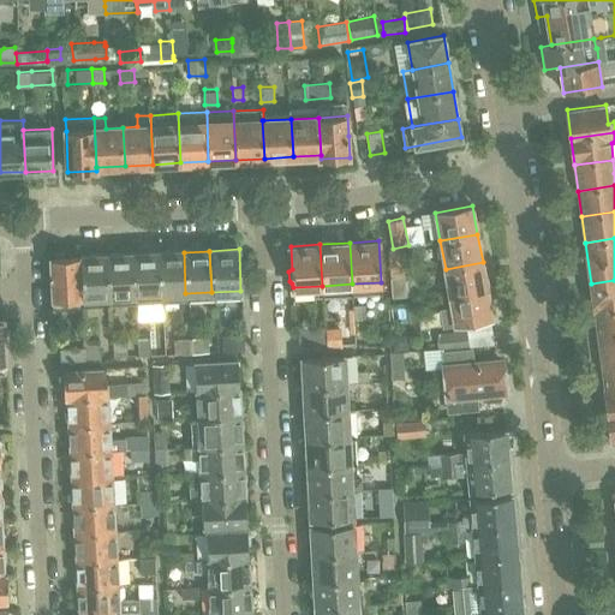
[(184,252),(156,254),(159,294),(185,293),(184,252)]
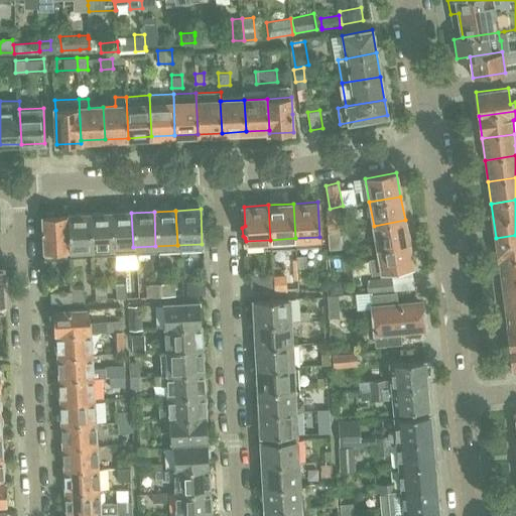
[(131,213),(110,214),(112,249),(133,247),(131,213)]
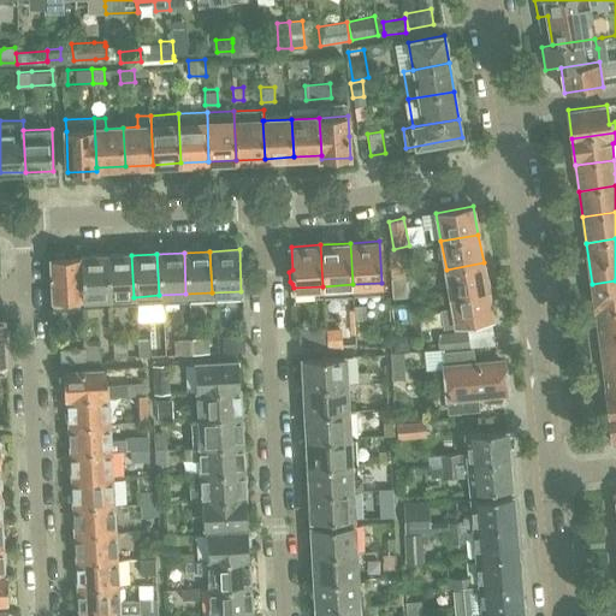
[(131,255),(105,256),(107,298),(134,297),(131,255)]
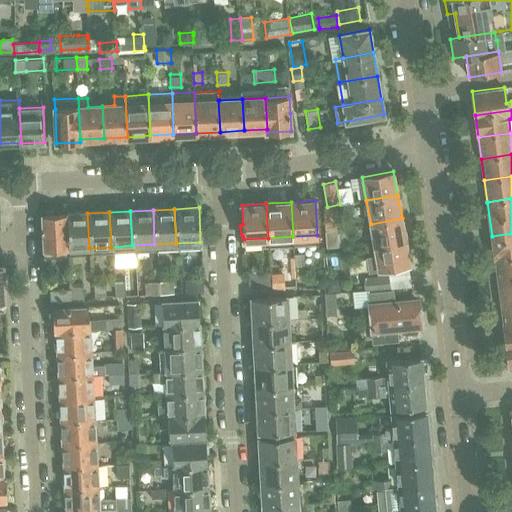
[(87,213),(65,214),(67,249),(89,248),(87,213)]
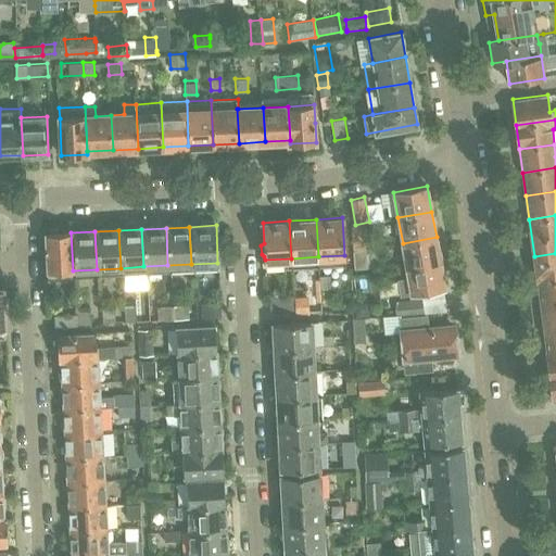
[(71,232),(43,235),(45,254),(42,256),(42,266),(46,268),(46,272),(73,270),(71,232)]
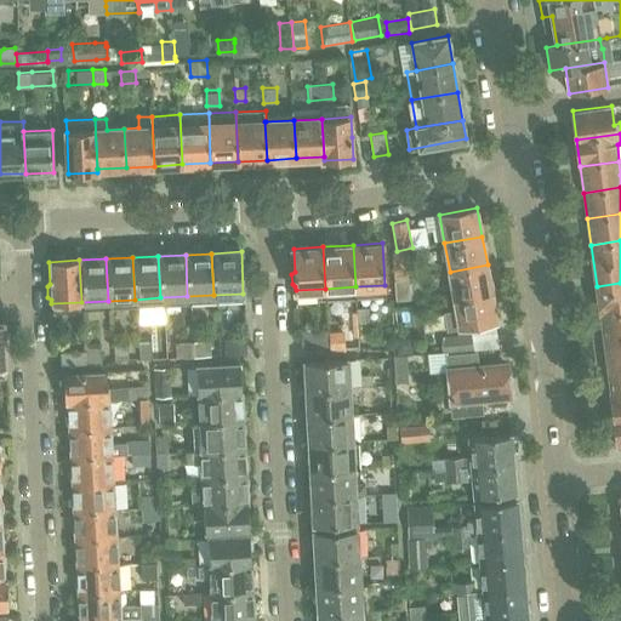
[(488,265),(450,272),(455,300),(493,292),(488,265)]
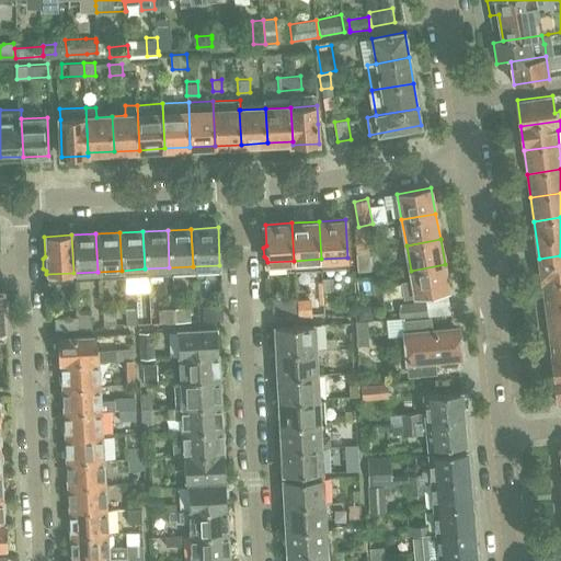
[(356,252),(370,251),(369,241),(356,242),(356,252)]
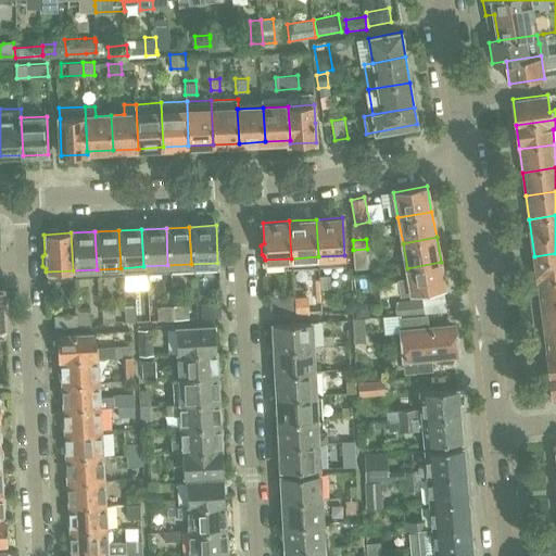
[(367,249),(353,250),(355,268),(368,267),(367,249)]
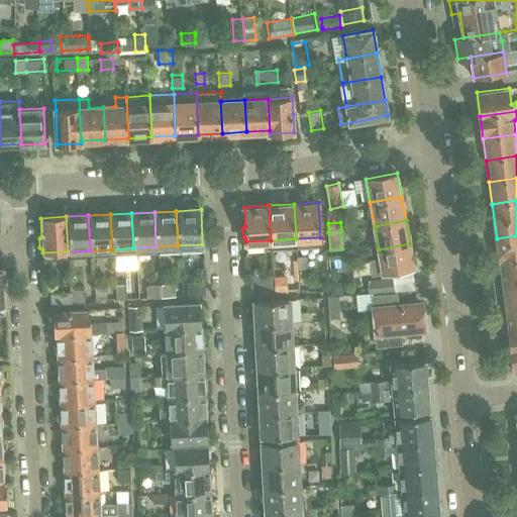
[(516,235),(497,238),(500,262),(516,259),(516,235)]
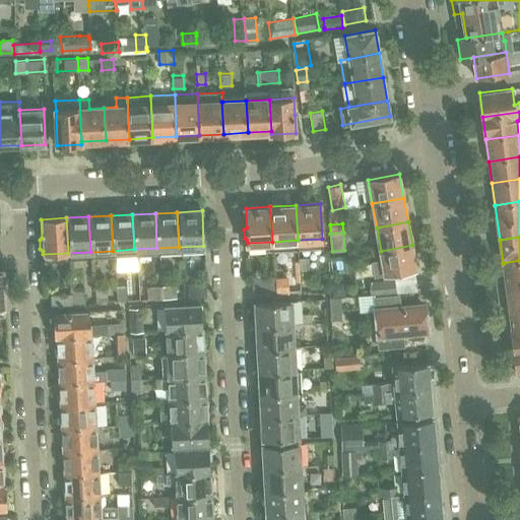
[(395,279),(397,293),(400,293),(418,289),(415,269),(416,268),(412,245),(381,251),(382,259),(373,261),(376,276),(385,274),(395,272),(395,279)]
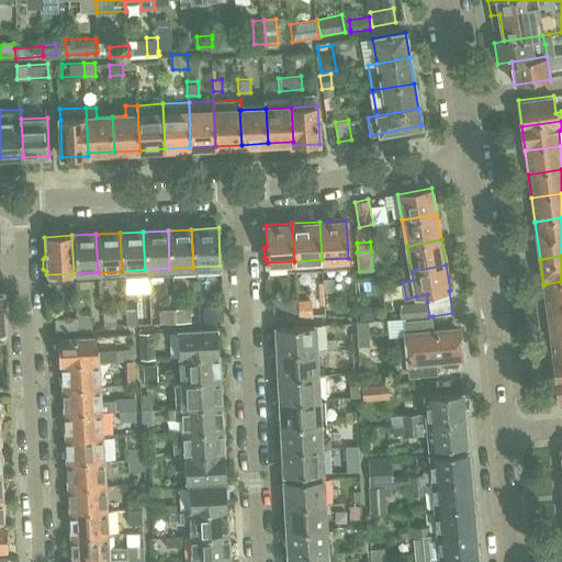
[(136,277),(137,294),(157,292),(155,276),(136,277)]
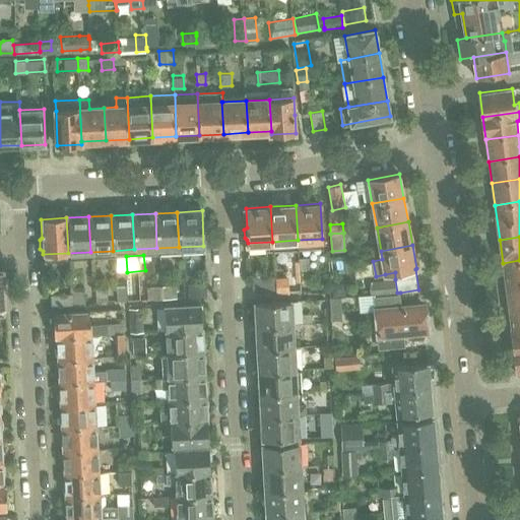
[(309,255),(299,255),(299,269),(309,268),(309,255)]
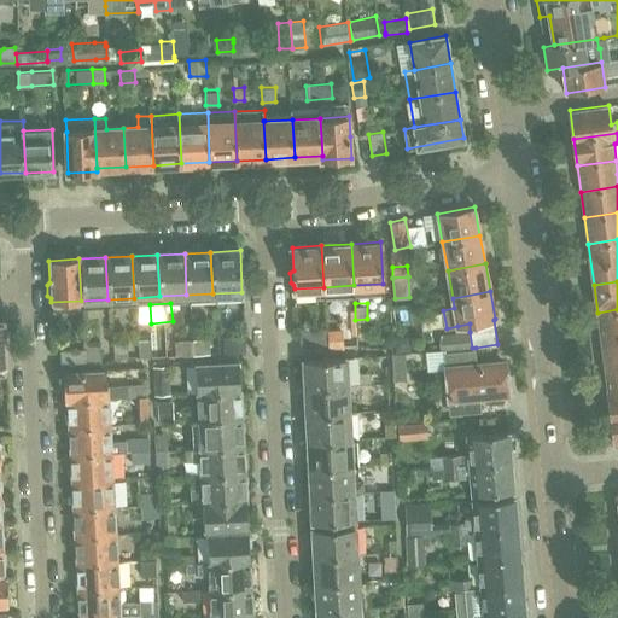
[(617,309),(598,313),(601,339),(617,336),(617,309)]
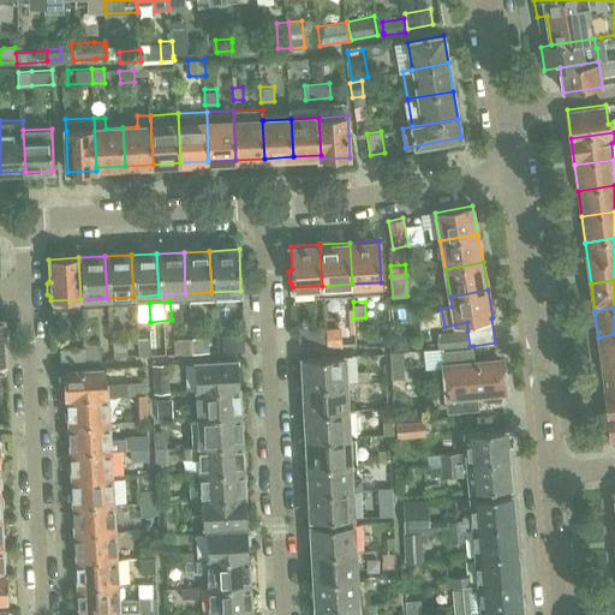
[(324,327),(324,326),(298,327),(299,338),(299,346),(326,345),(326,340),(324,327)]
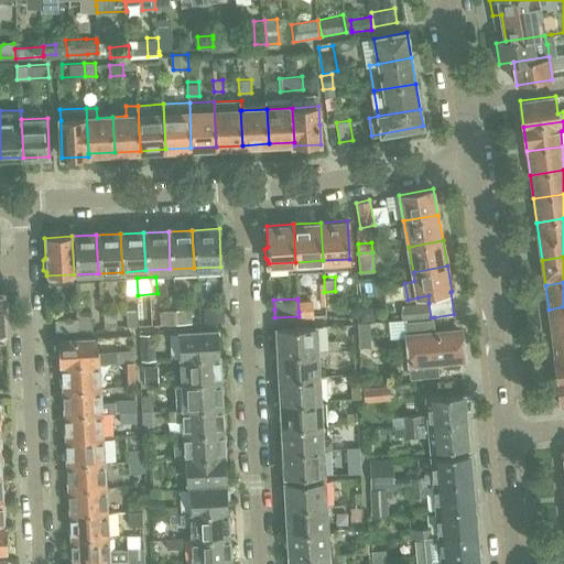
[(311,299),(297,300),(299,312),(299,316),(312,315),(311,299)]
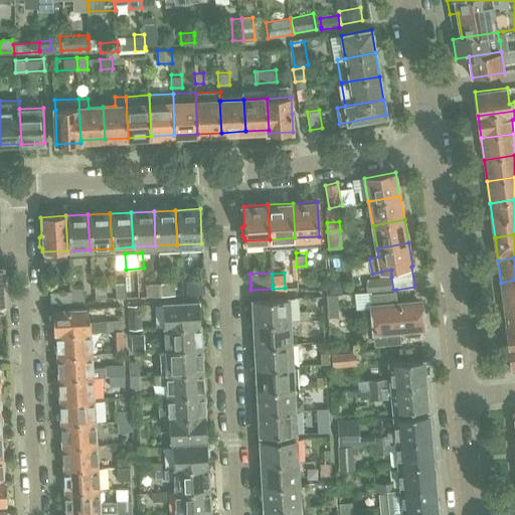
[(365,281),(368,294),(371,293),(393,290),(391,277),(365,281)]
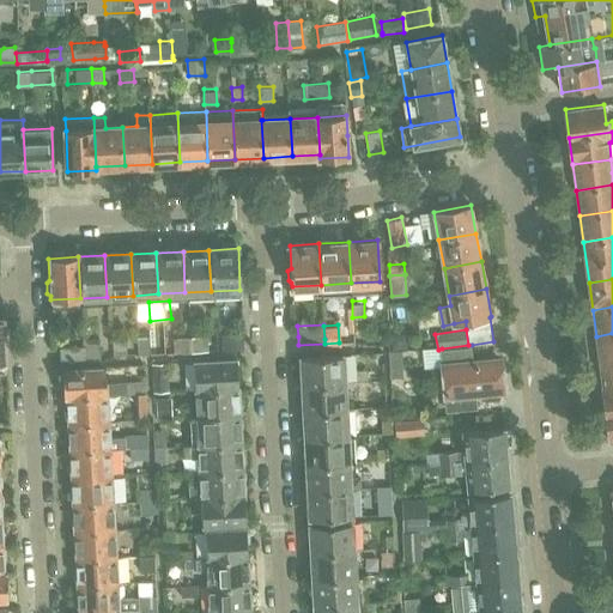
[(243,349),(242,332),(223,333),(224,350),(243,349)]
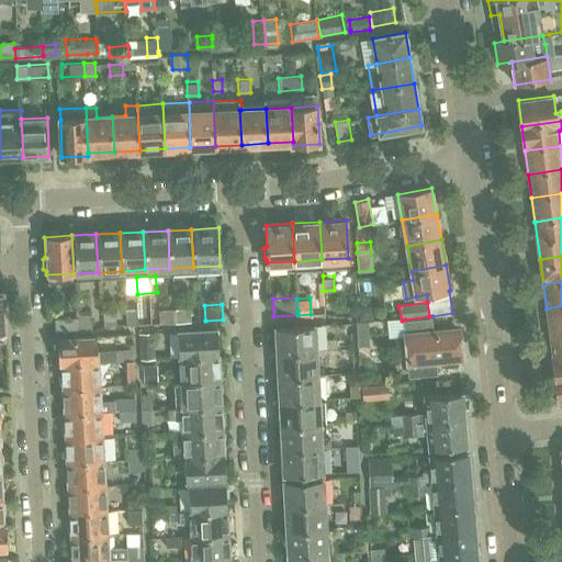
[(373,304),(359,305),(359,318),(373,318),(373,304)]
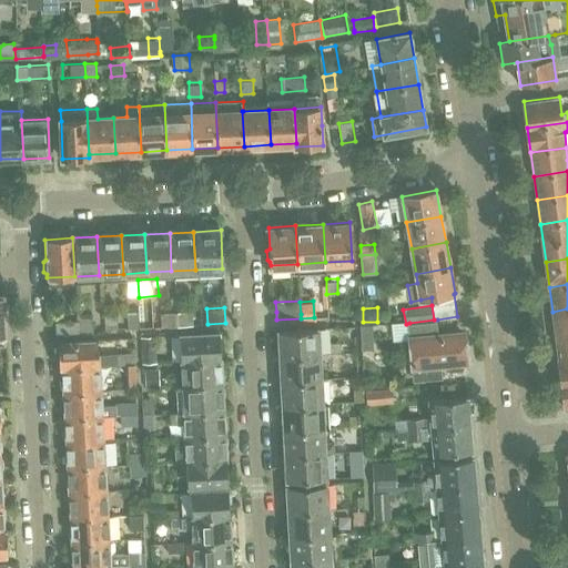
[(567,308),(553,312),(556,335),(567,333),(567,308)]
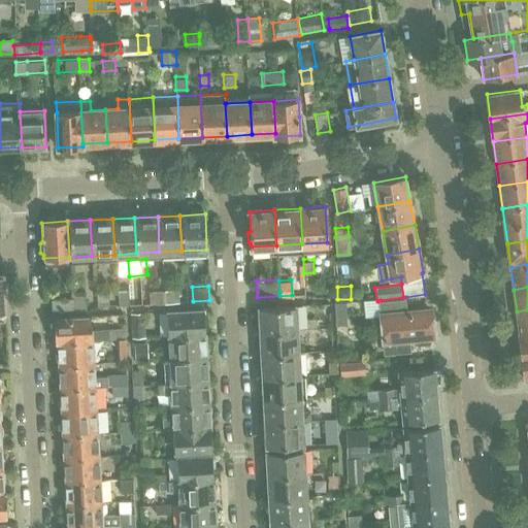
[(119,288),(120,305),(131,304),(130,288),(119,288)]
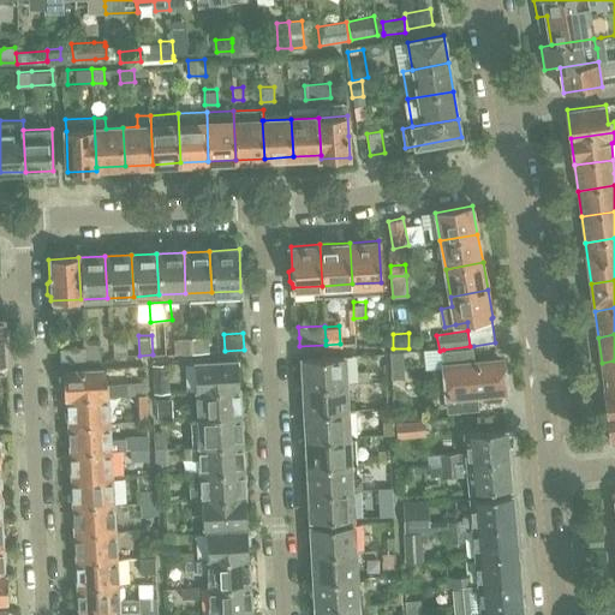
[(209,336),(191,338),(192,352),(209,351),(209,336)]
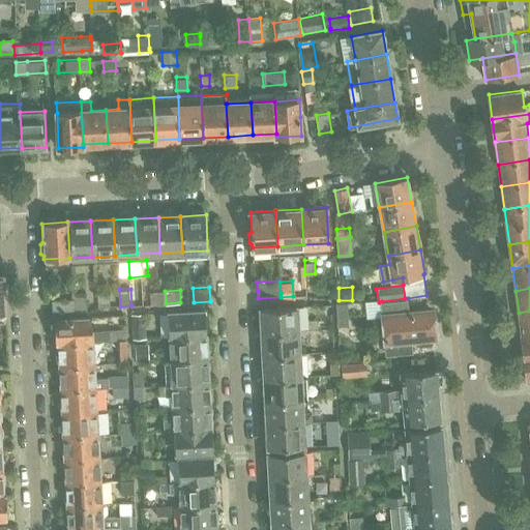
[(166,303),(165,291),(150,292),(150,304),(166,303)]
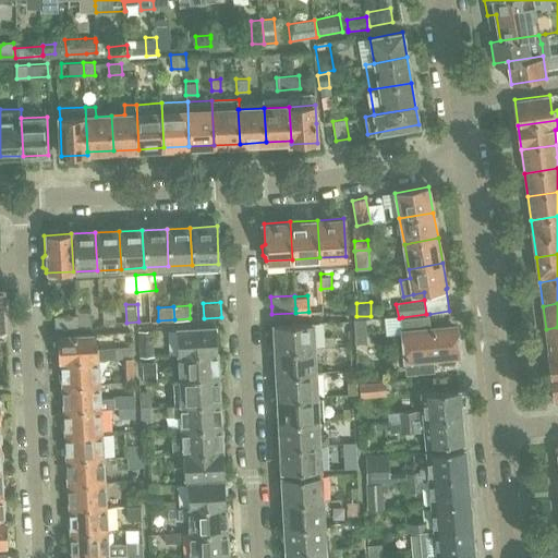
[(104,323),(117,323),(116,307),(102,308),(104,323)]
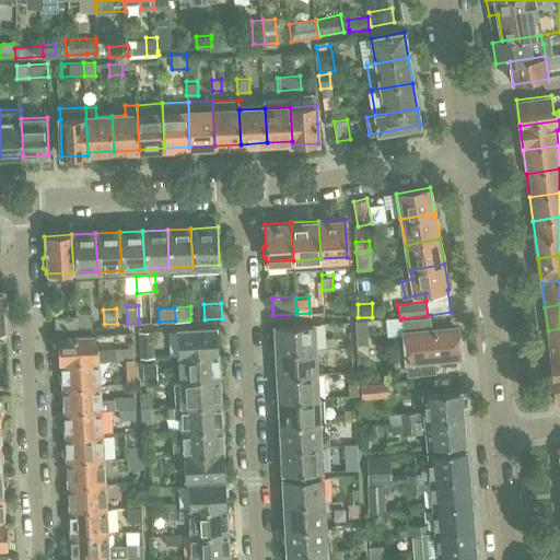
[(91,311),(79,312),(80,329),(92,328),(91,315),(91,311)]
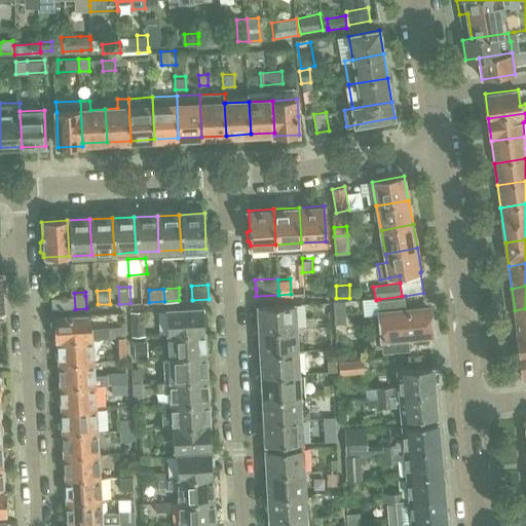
[(74,296),(52,298),(53,310),(75,309),(74,293),(74,296)]
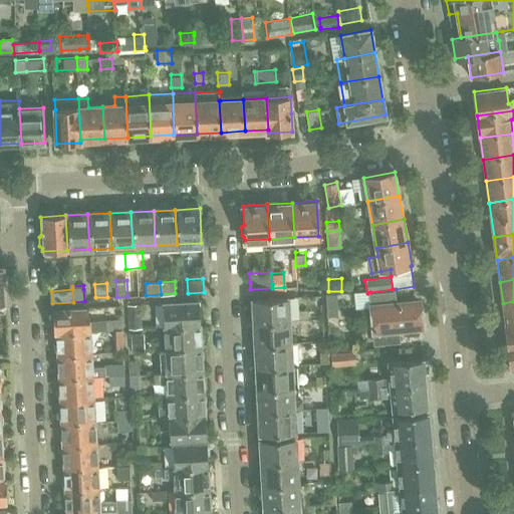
[(393,289),(370,292),(375,343),(392,342),(391,329),(422,326),(420,302),(398,304),(396,289),(393,289)]
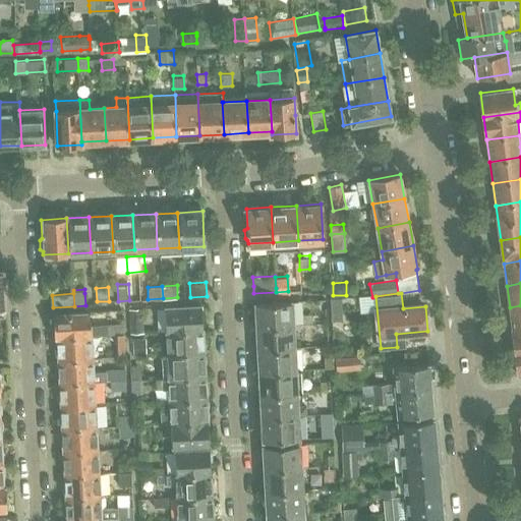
[(332,321),(343,320),(342,296),(331,297),(332,321)]
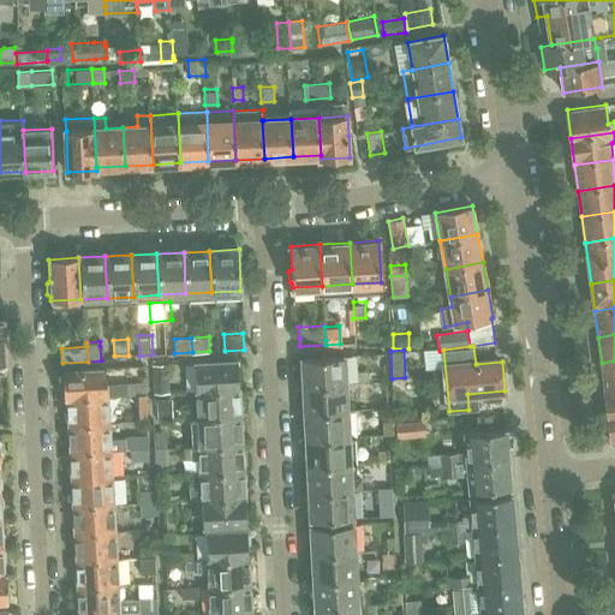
[(302,357),(303,384),(346,382),(345,356),(302,357)]
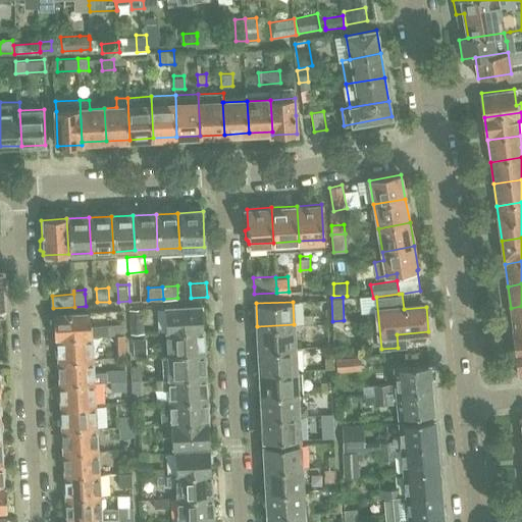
[(167,308),(168,330),(204,328),(203,306),(167,308)]
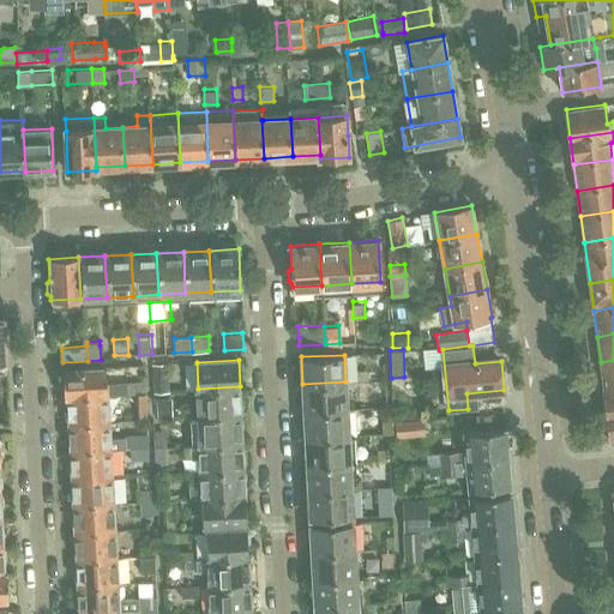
[(613,360),(601,362),(605,390),(613,387),(613,360)]
